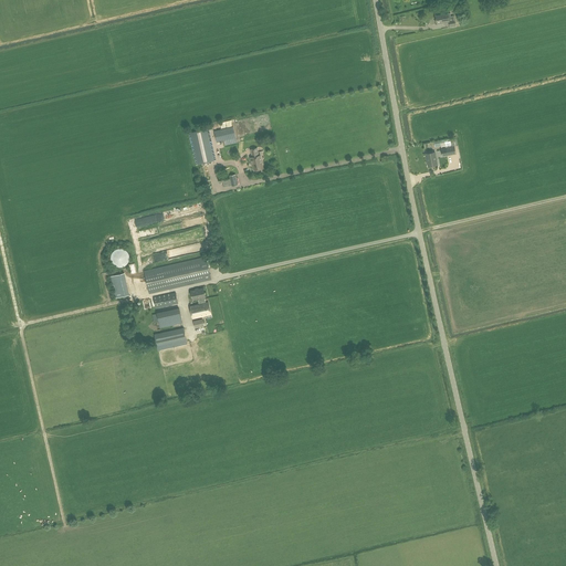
[(437,24),(449,22),(450,27),(456,25),(453,16),(451,17),(450,13),(448,14),(448,13),(436,16),(437,24)]
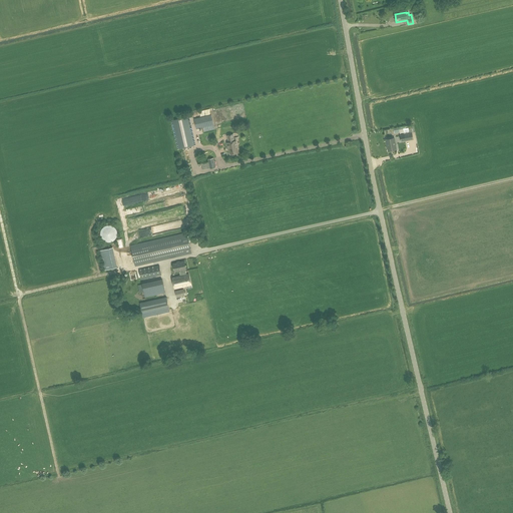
[(211,115),(194,119),(196,129),(203,127),(204,131),(214,129),(211,115)]
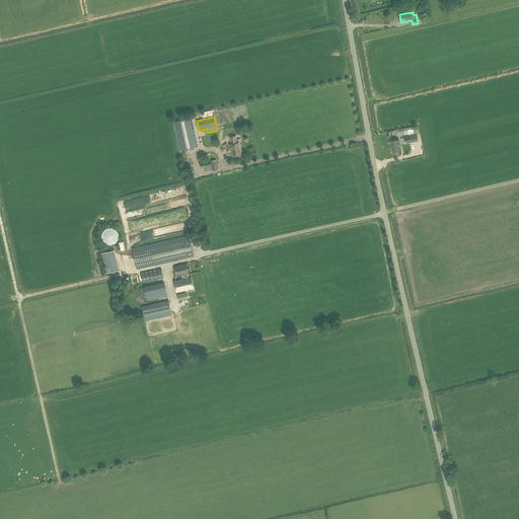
[(189,119),(176,122),(182,151),(195,148),(189,119)]
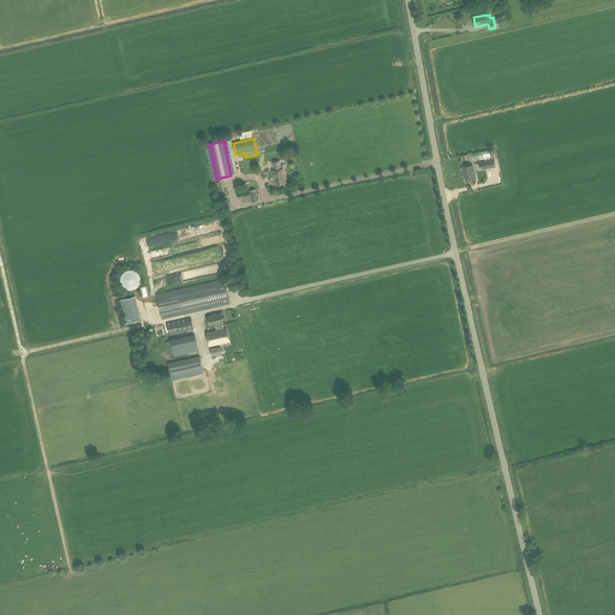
[(497,157),(496,149),(482,151),(478,153),(479,160),(484,159),(490,157),(490,160),(497,157)]
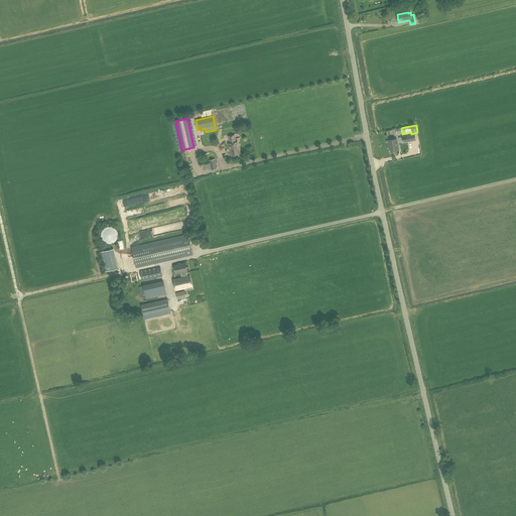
[(404,142),(409,141),(416,140),(414,133),(403,135),(404,142)]
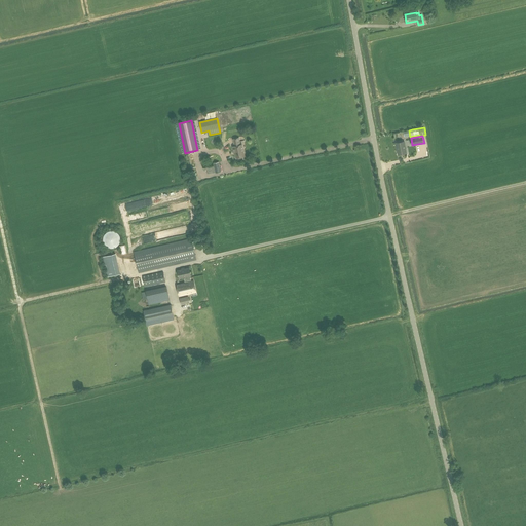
[(232,147),(234,154),(235,154),(236,158),(245,156),(242,145),(240,145),(239,138),(233,139),(234,146),(232,147)]
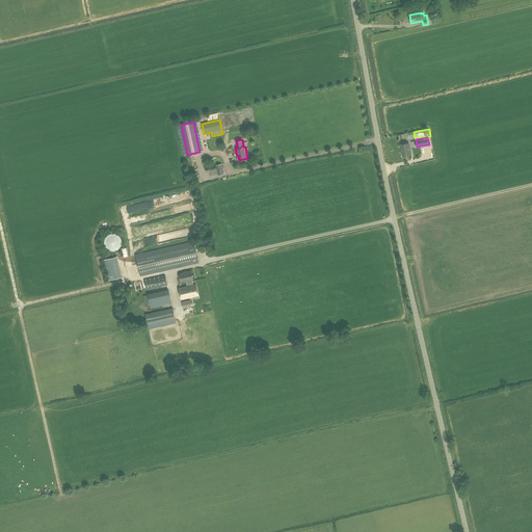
[(409,155),(409,151),(410,151),(408,142),(400,144),(402,157),(409,155)]
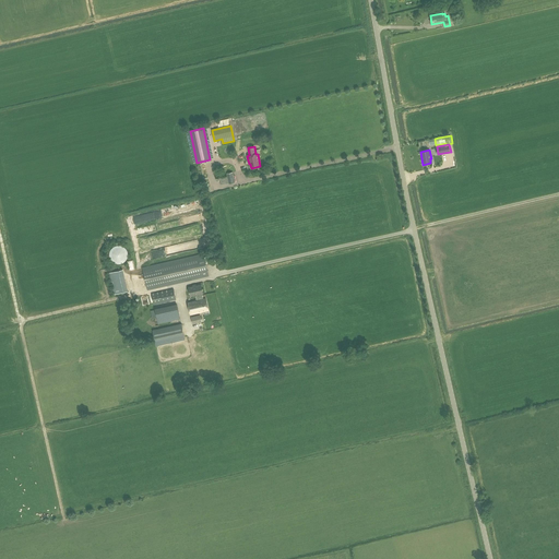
[(126,248),(126,247),(125,247),(123,246),(122,246),(122,245),(121,245),(120,245),(119,245),(118,245),(117,245),(116,245),(115,245),(115,246),(114,246),(113,246),(113,247),(111,247),(111,248),(110,248),(110,249),(110,250),(109,250),(109,251),(109,252),(109,253),(109,254),(109,256),(109,257),(109,258),(110,258),(110,259),(111,260),(111,261),(113,261),(114,261),(114,262),(115,262),(116,262),(116,263),(117,263),(118,263),(119,263),(120,263),(121,263),(121,262),(122,262),(123,262),(123,261),(125,261),(125,260),(126,260),(126,259),(127,259),(127,258),(127,257),(128,257),(128,256),(128,254),(128,253),(128,252),(128,251),(127,251),(127,250),(127,249),(126,249),(126,248)]
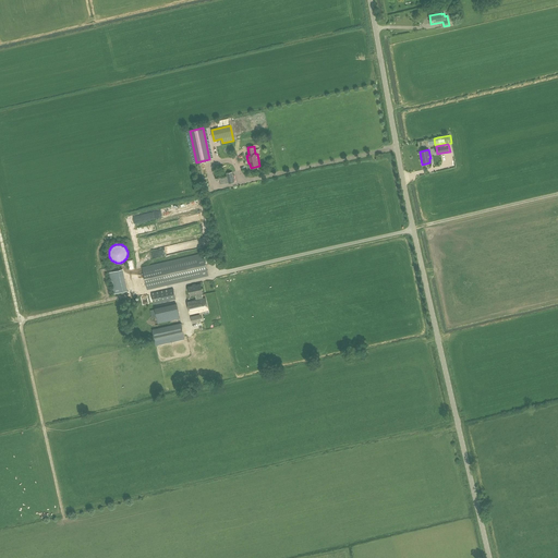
[(204,253),(142,266),(147,290),(208,276),(204,253)]
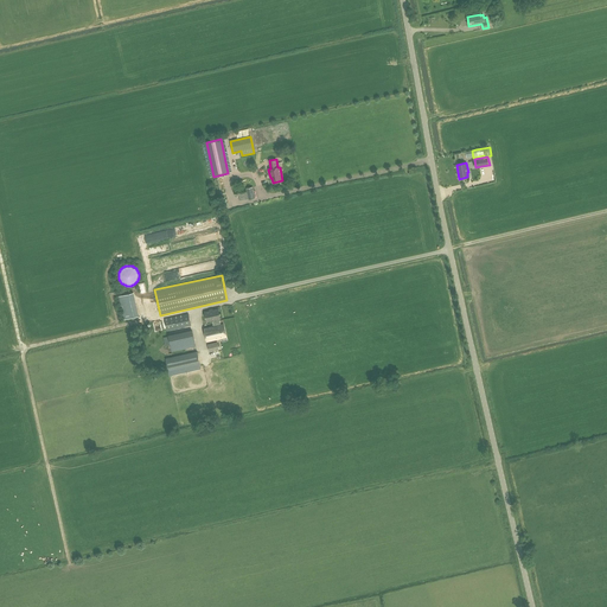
[(119,295),(125,319),(138,315),(133,292),(119,295)]
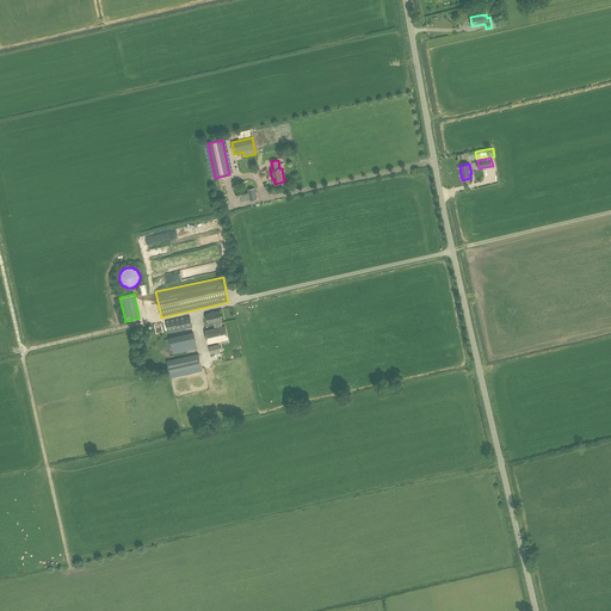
[(222,321),(220,312),(207,314),(208,323),(215,322),(216,328),(205,331),(208,344),(223,340),(224,344),(229,343),(226,326),(222,327),(221,321),(222,321)]
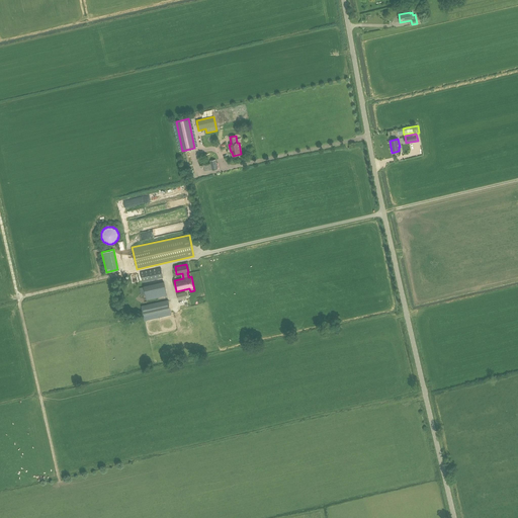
[(141,272),(143,282),(163,278),(161,267),(141,272)]
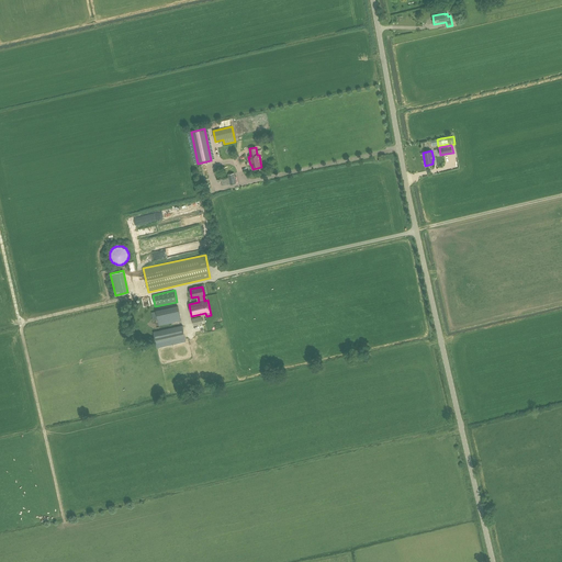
[(156,312),(152,313),(154,321),(158,319),(159,325),(181,321),(178,306),(156,312)]
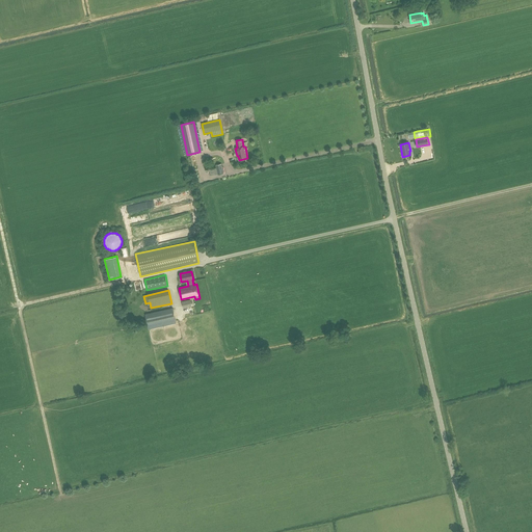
[(182,301),(184,309),(192,307),(190,300),(182,301)]
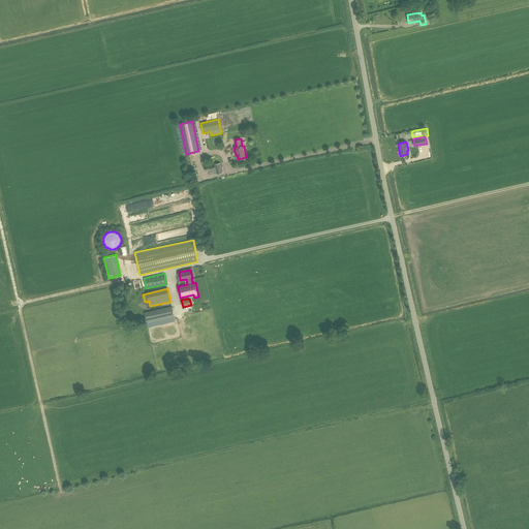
[(172,306),(144,312),(148,328),(175,321),(172,306)]
